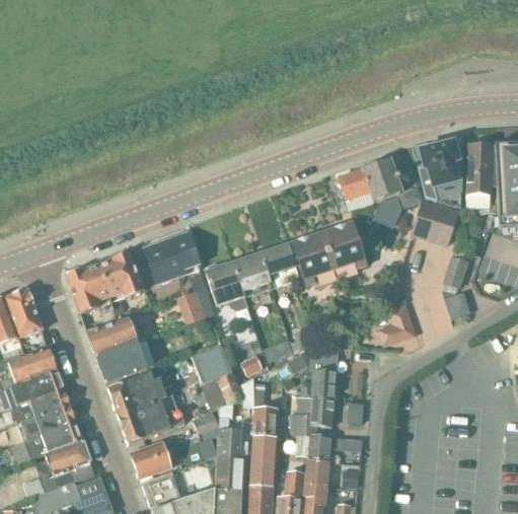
[(433,185),(459,176),(453,156),(459,154),(454,135),(420,146),(426,163),(418,165),(425,192),(437,197),(433,185)]
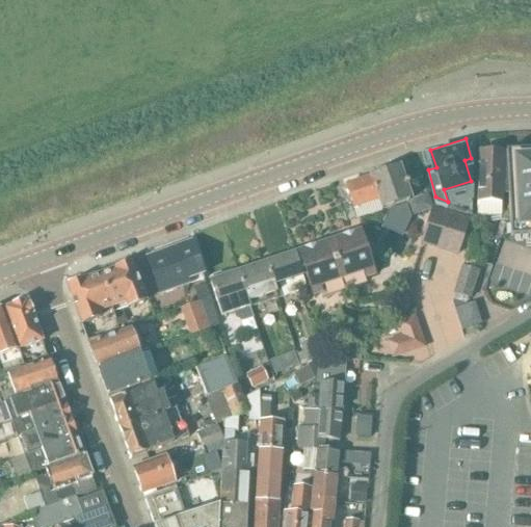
[(530,147),(507,148),(507,151),(508,190),(511,235),(530,234),(530,147)]
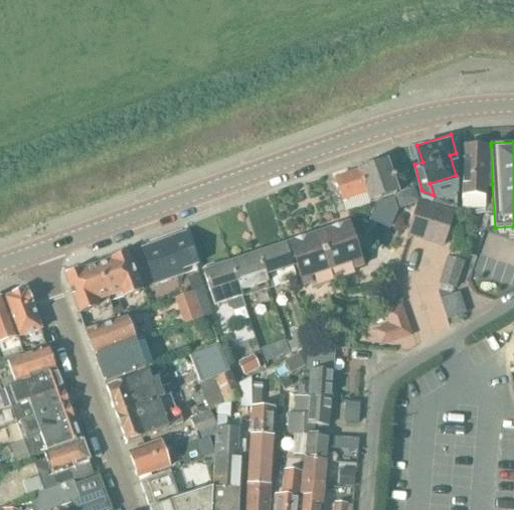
[(465,153),(463,198),(464,198),(464,193),(486,194),(486,199),(487,199),(486,184),(492,184),(491,146),(488,146),(488,144),(465,143),(465,153)]
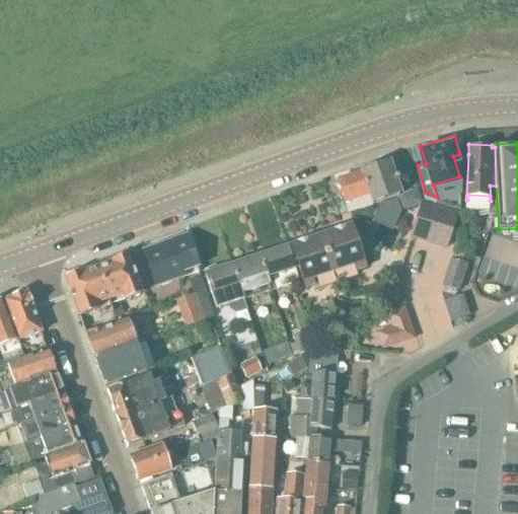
[(400,193),(389,160),(364,169),(371,193),(374,202),(400,193)]
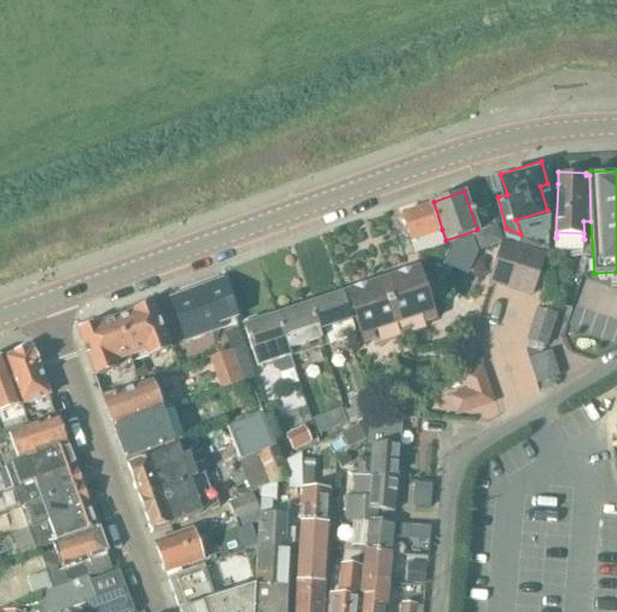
[(412,240),(442,229),(434,202),(402,213),(412,240)]
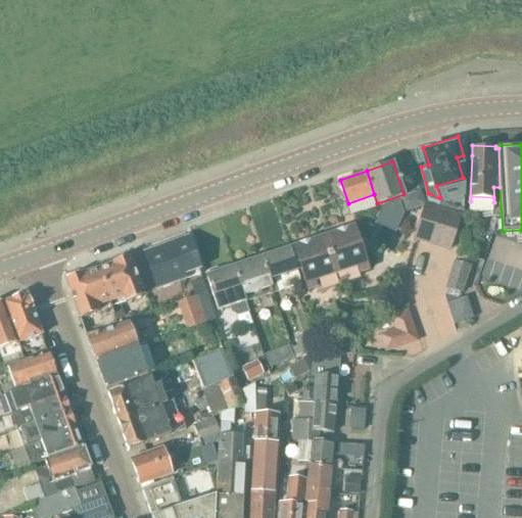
[(421,188),(401,195),(407,209),(426,202),(421,188)]
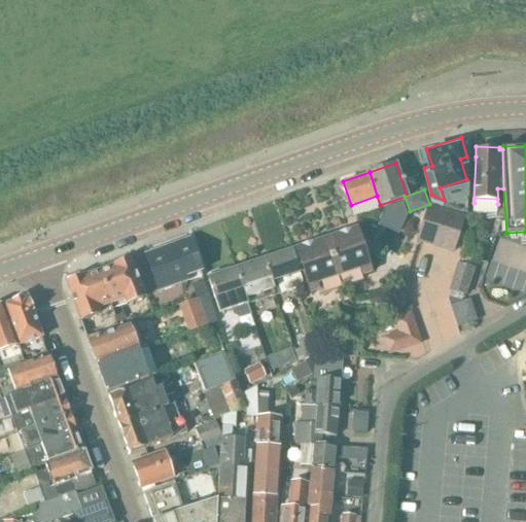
[(386,204),(379,220),(400,231),(409,212),(404,198),(386,204)]
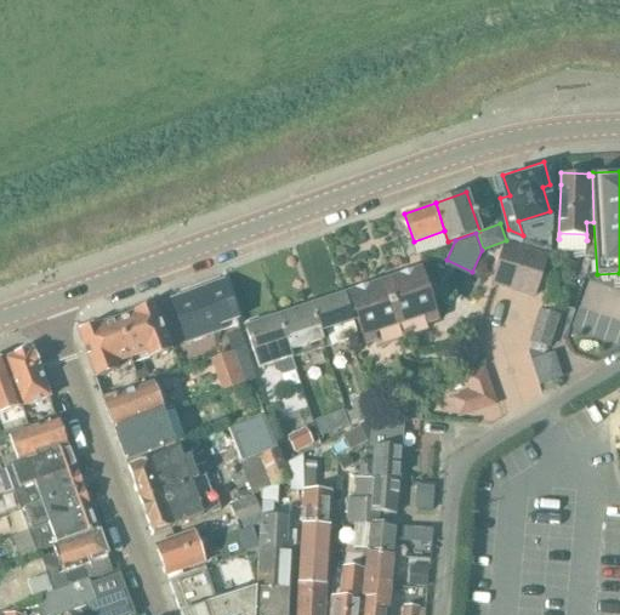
[(513,288),(527,244),(507,238),(494,280),(513,288)]
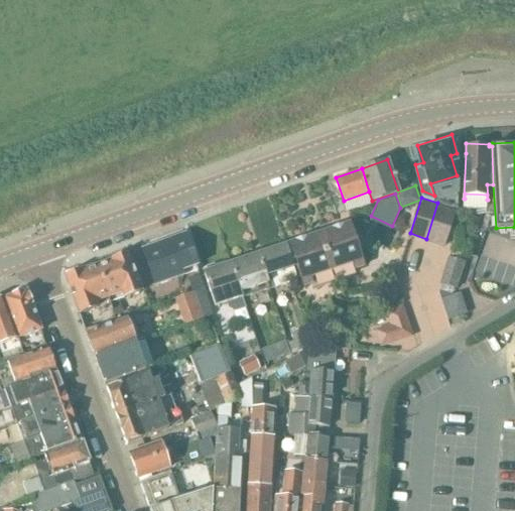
[(456,209),(437,203),(426,239),(444,244),(456,209)]
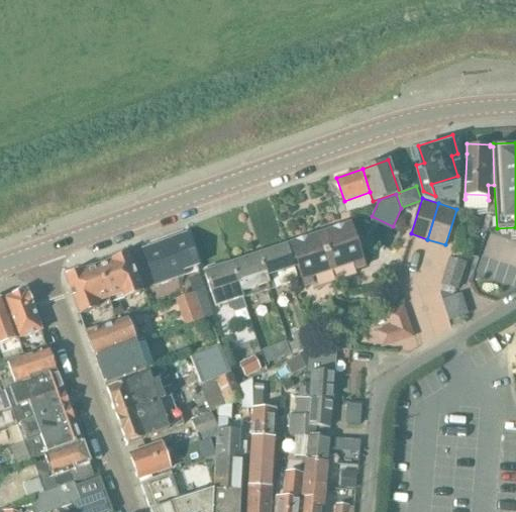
[(350,222),(321,232),(332,267),(345,263),(347,269),(365,264),(350,222)]
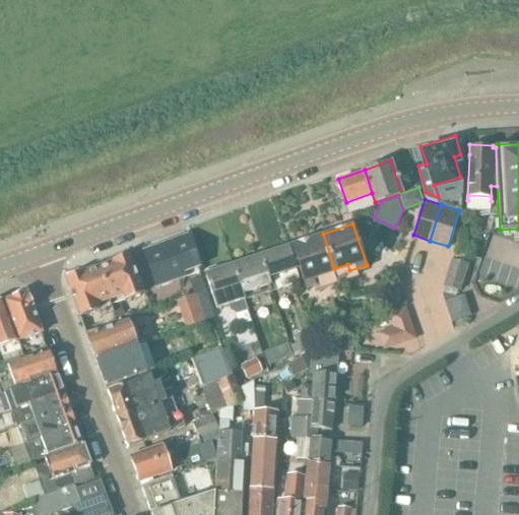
[(334,268),(323,234),(293,243),(307,284),(323,278),(322,273),(334,268)]
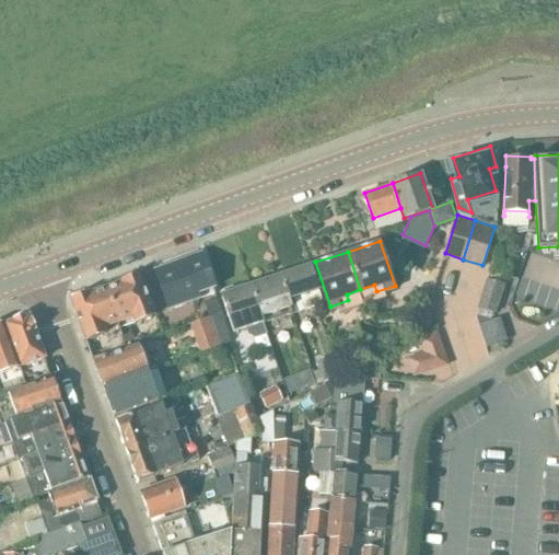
[(216,289),(207,263),(204,254),(175,264),(174,262),(155,267),(170,307),(187,300),(186,295),(212,285),(214,290),(216,289)]
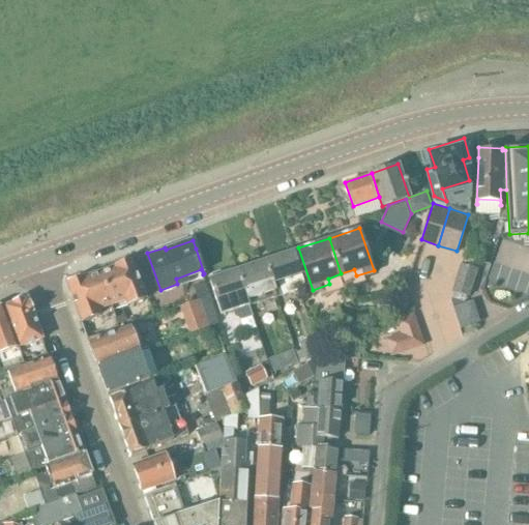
[(304,281),(301,268),(295,250),(266,259),(278,293),(300,287),(299,283),(304,281)]
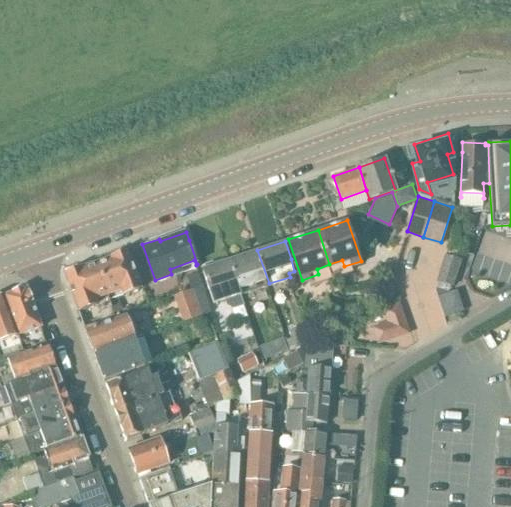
[(127,250),(96,261),(108,292),(122,287),(123,291),(140,285),(134,269),(127,250)]
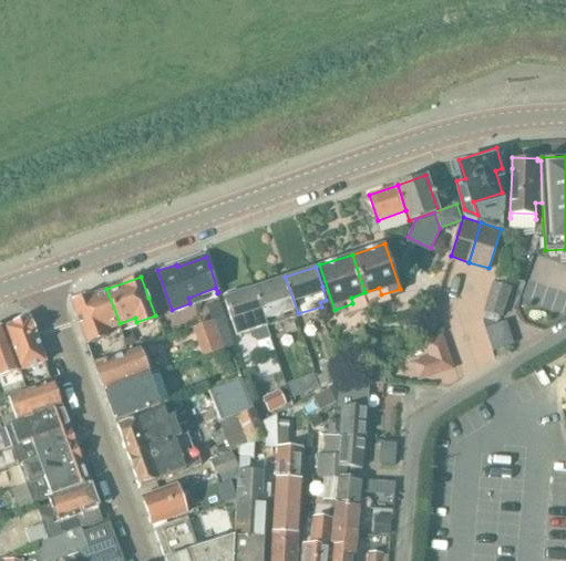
[(285,277),(255,286),(267,323),(298,313),(285,277)]
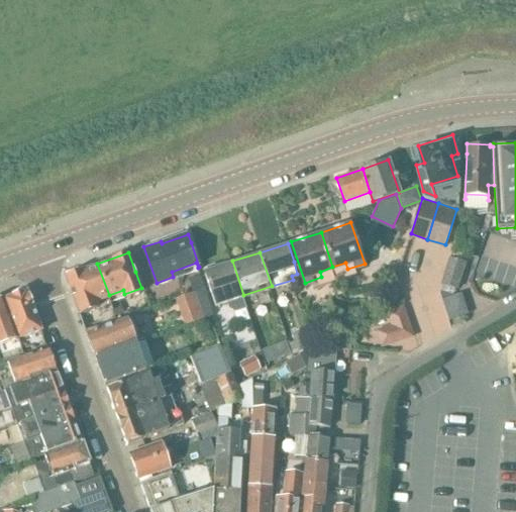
[(466,261),(450,256),(442,281),(457,286),(466,261)]
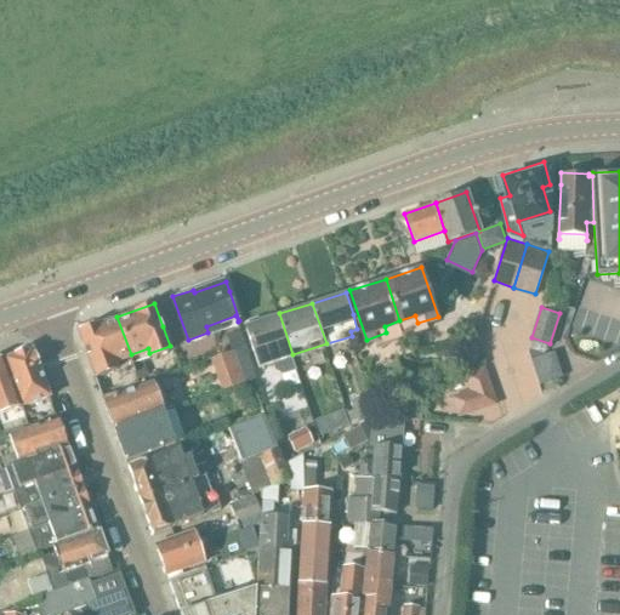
[(263,319),(246,324),(255,347),(262,364),(273,360),(276,368),(284,371),(297,368),(293,354),(279,313),(263,319)]
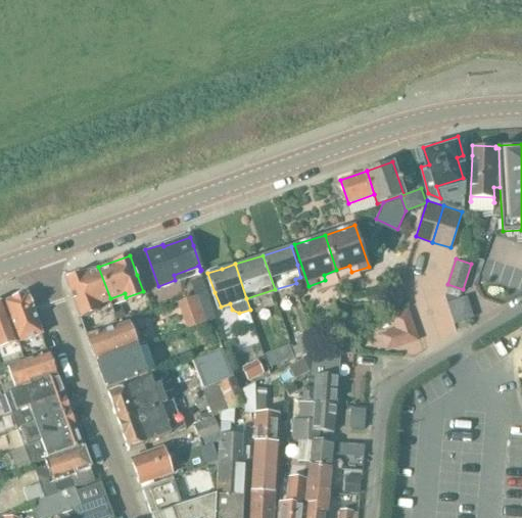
[(98,267),(67,277),(81,315),(99,309),(97,302),(110,298),(98,267)]
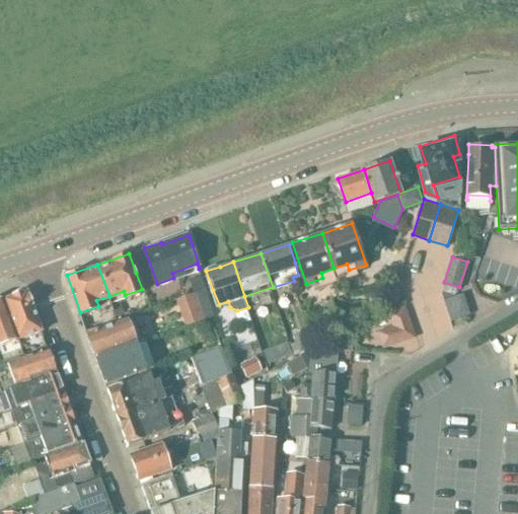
[(201,273),(189,278),(194,290),(205,286),(201,273)]
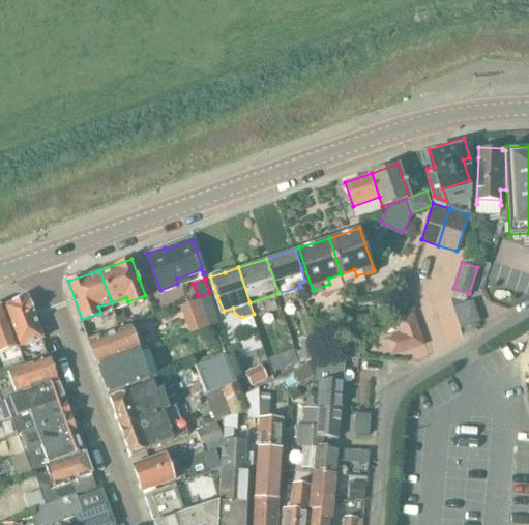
[(5,303),(20,345),(43,337),(29,295),(5,303)]
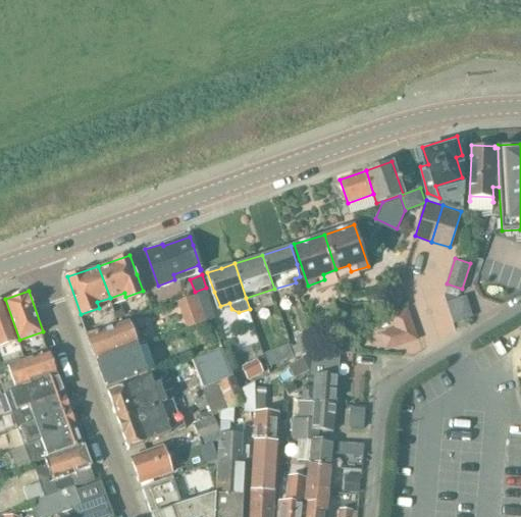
[(206,319),(197,292),(178,299),(188,326),(206,319)]
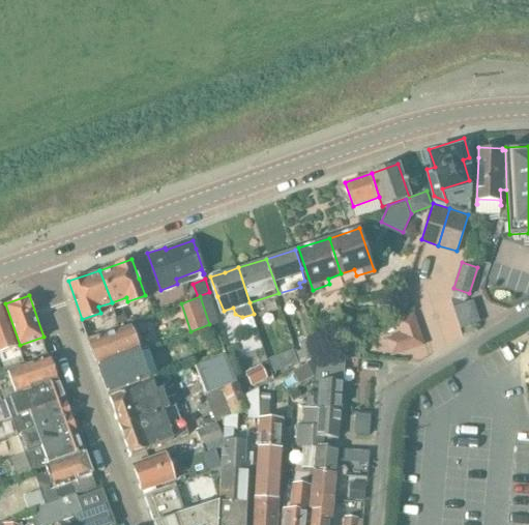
[(204,303),(211,324),(219,321),(213,299),(204,303)]
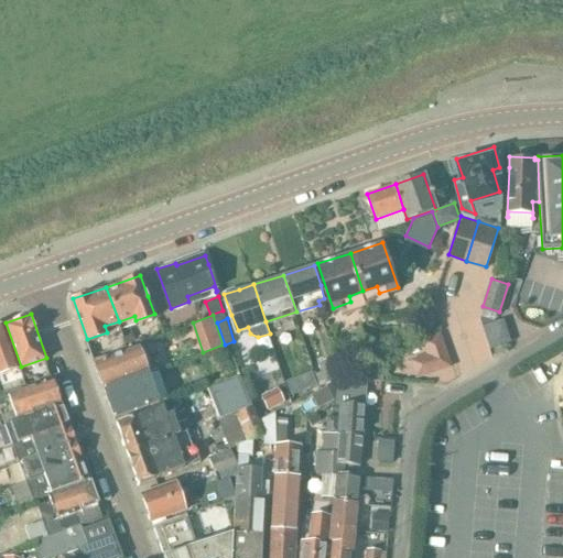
[(6,323),(0,325),(0,374),(21,367),(6,323)]
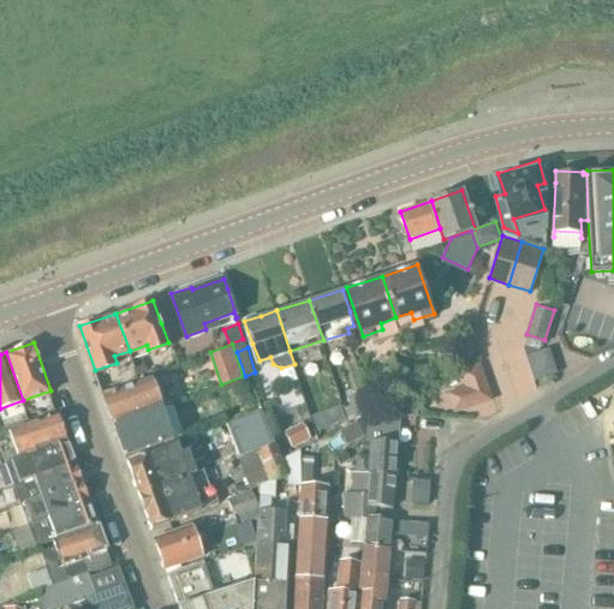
[(466,384),(449,389),(455,409),(493,396),(481,363),(462,369),(466,384)]
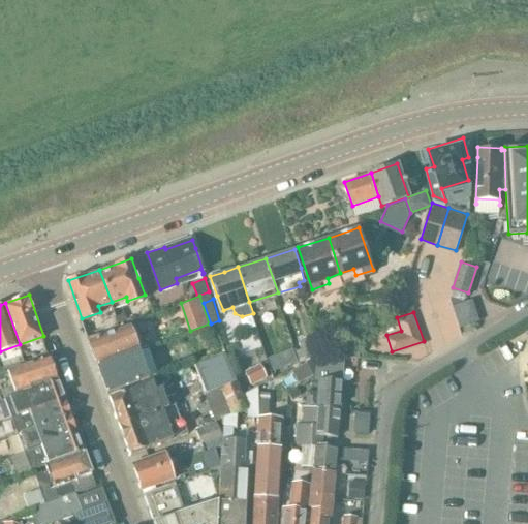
[(89,339),(99,365),(140,350),(130,324),(89,339)]
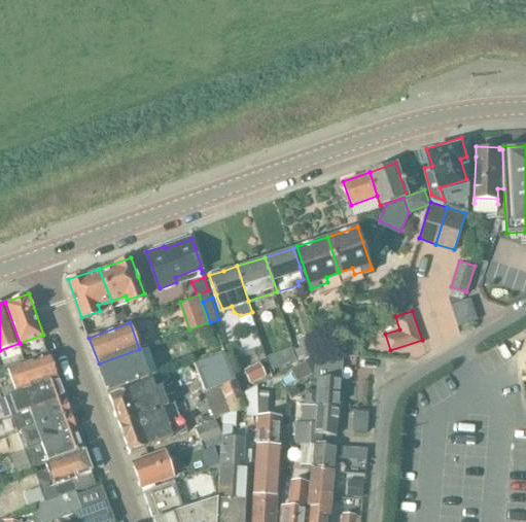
[(318,377),(316,403),(339,405),(341,378),(331,377),(332,358),(334,351),(341,352),(341,354),(343,354),(358,355),(358,349),(357,349),(358,329),(340,338),(326,348),(315,353),(313,377),(318,377)]
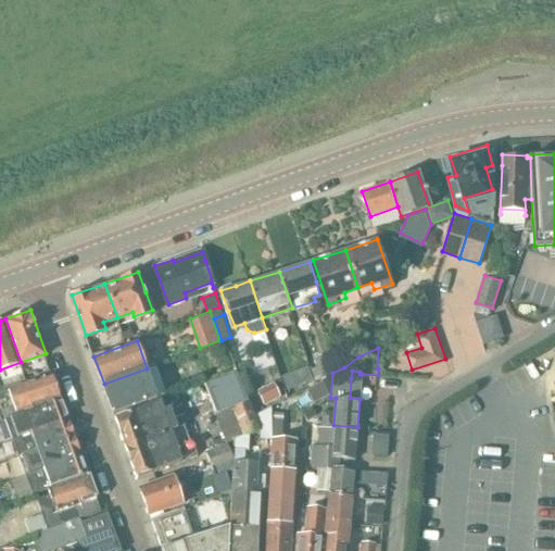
[(315,357),(323,377),(338,371),(330,350),(315,357)]
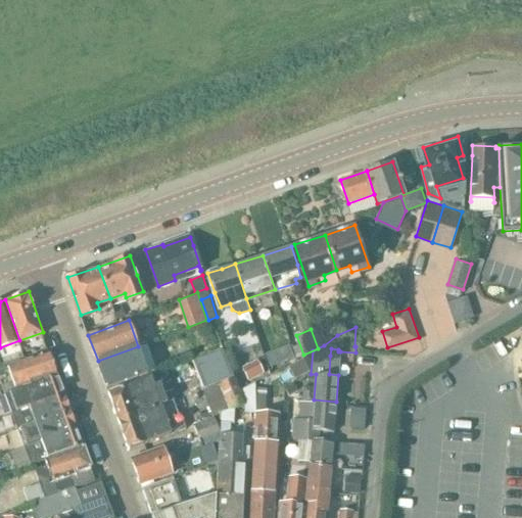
[(290,341),(266,351),(271,364),(294,355),(290,341)]
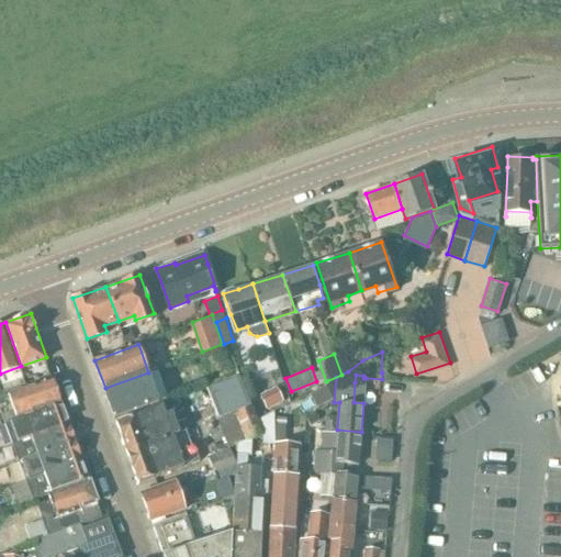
[(148,372),(105,388),(115,416),(159,400),(148,372)]
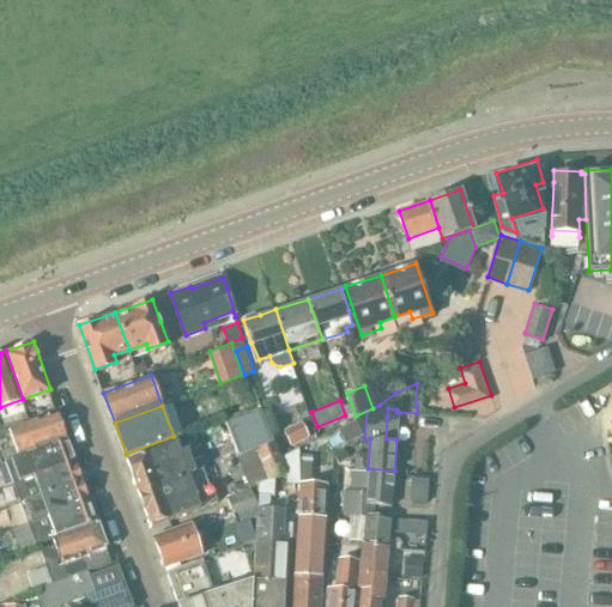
[(260,406),(225,420),(238,453),(276,438),(264,407),(261,408),(260,406)]
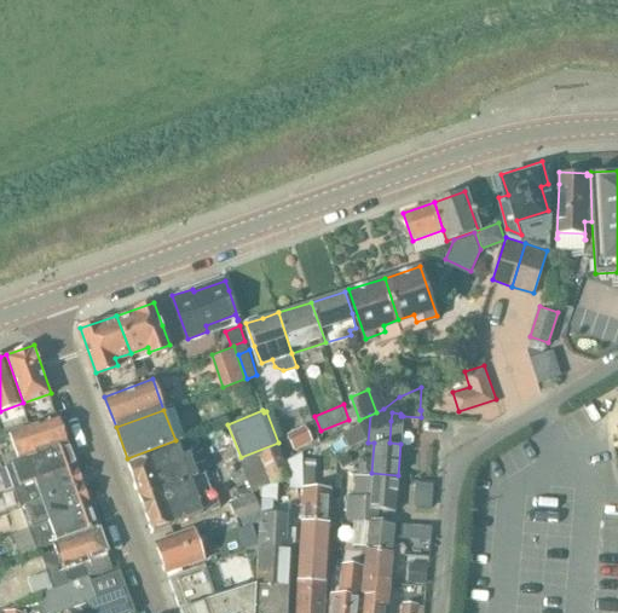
[(35,423),(0,435),(0,434),(0,444),(7,464),(21,460),(69,443),(58,415),(35,423)]
